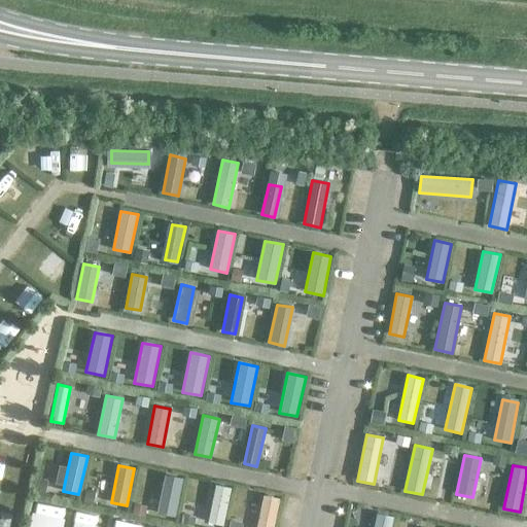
[(175,515),(183,478),(170,476),(162,512),(175,515)]
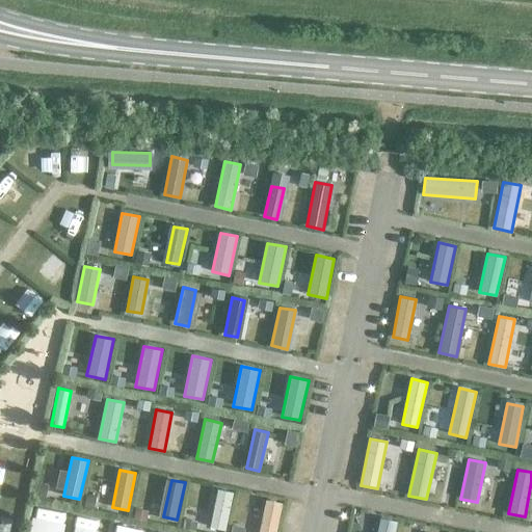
[(210,527),(225,530),(233,493),(217,489),(210,527)]
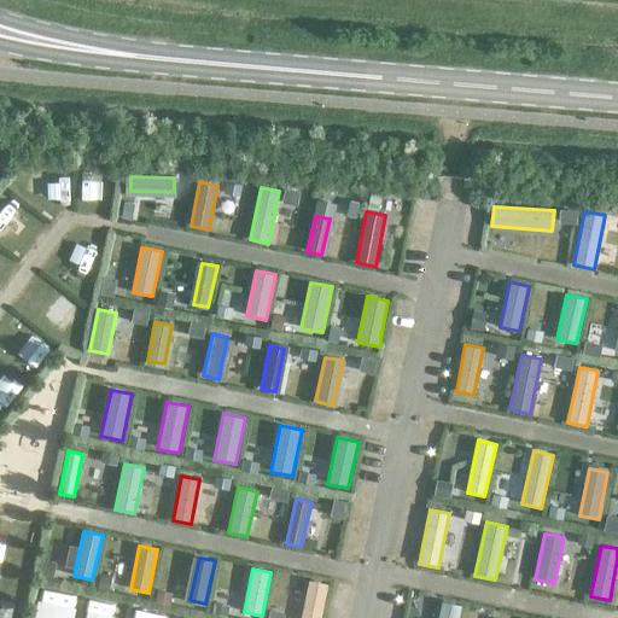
[(320,617),(328,584),(309,579),(301,617),(320,617)]
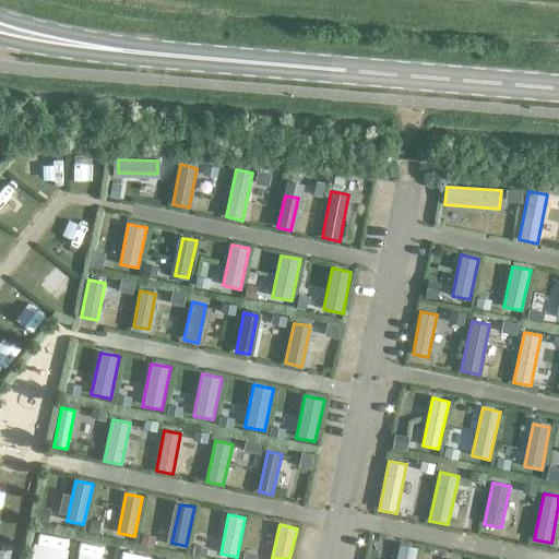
[(400,544),(395,558),(415,558),(418,547),(400,544)]
